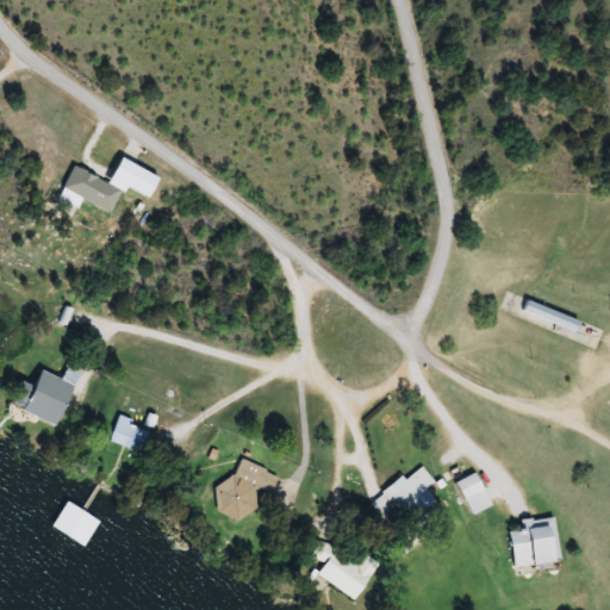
[(126,191),(76,167),(66,190),(114,213),(126,191)]
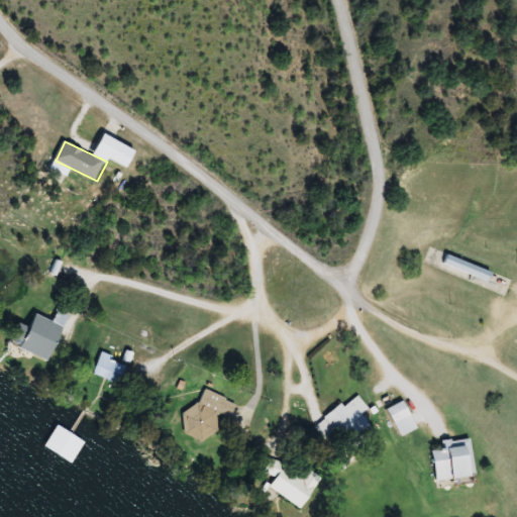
[(494,273),(447,254),(444,264),(491,282),(494,273)]
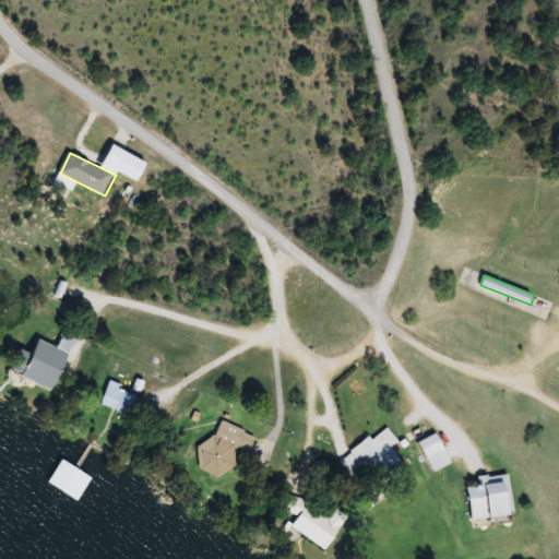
[(71,355),(40,342),(34,357),(31,356),(25,367),(30,369),(25,378),(55,392),(71,355)]
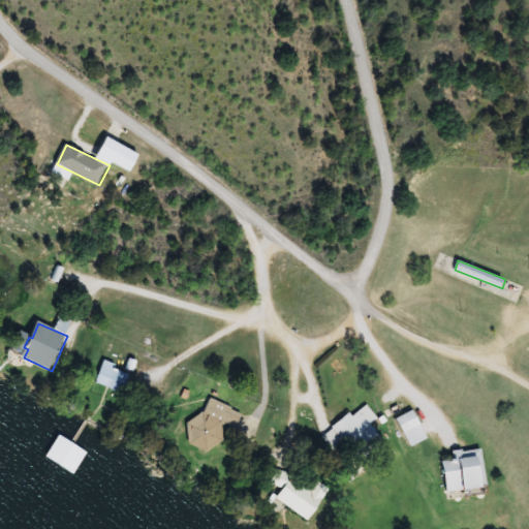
[(97,381),(124,395),(133,375),(106,362),(97,381)]
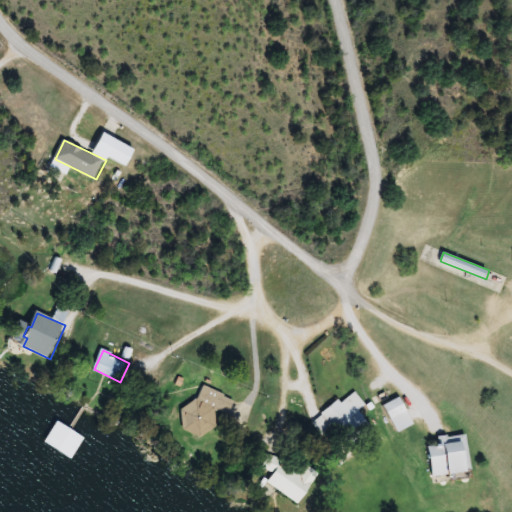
[(182,428),(208,440),(220,412),(229,416),(236,399),(201,384),(182,428)]
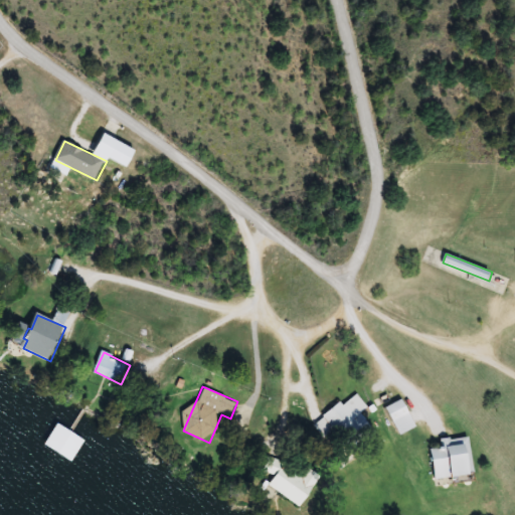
[(314,424),(327,444),(341,434),(351,448),(374,431),(361,413),(368,408),(357,392),(314,424)]
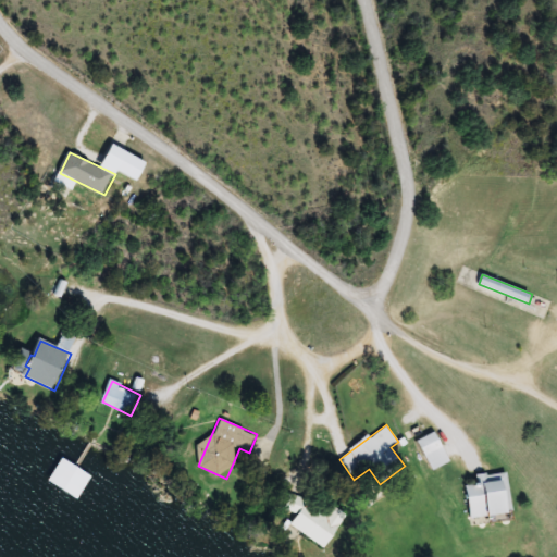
[(420,440),(432,471),(450,463),(438,432),(420,440)]
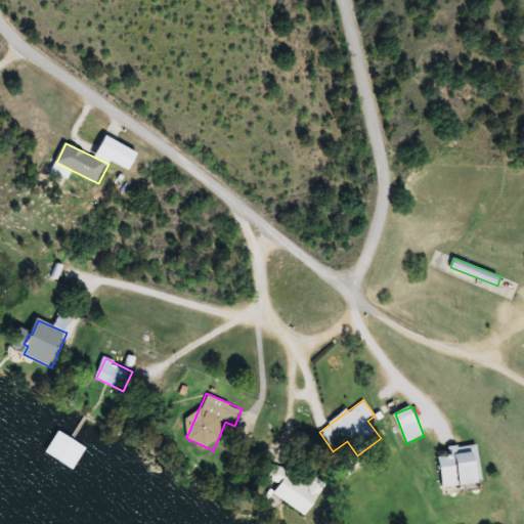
[(91,440),(67,419),(50,438),(75,460),(91,440)]
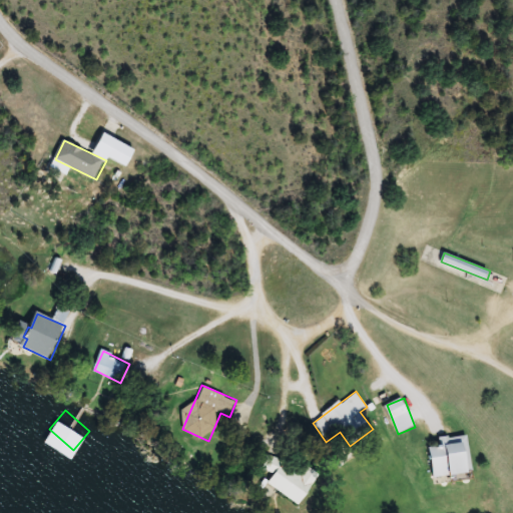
[(468,435),(439,439),(440,446),(430,447),(434,479),(454,477),(454,480),(474,478),(468,435)]
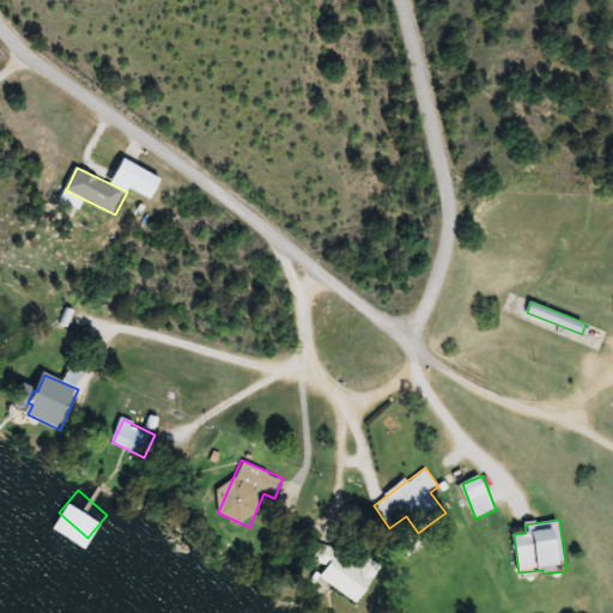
[(321,577),(359,605),(384,569),(369,557),(360,569),(325,544),(313,560),(327,570),(321,577)]
